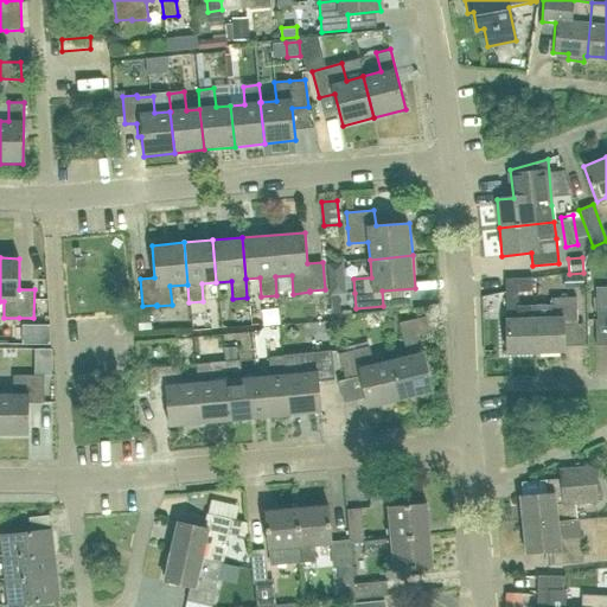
[(564,276),(564,289),(583,288),(583,275),(564,276)]
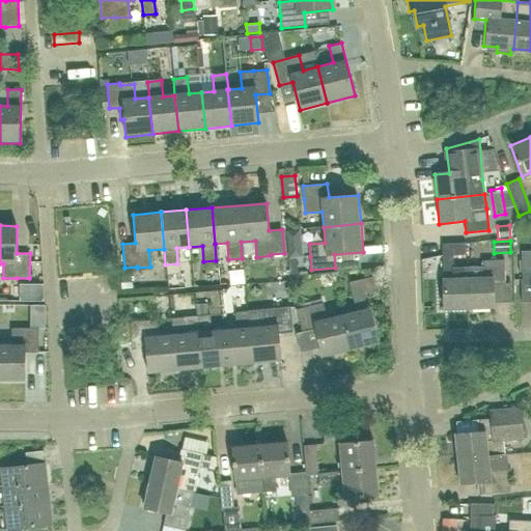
[(442,256),(466,255),(466,243),(442,244),(442,256)]
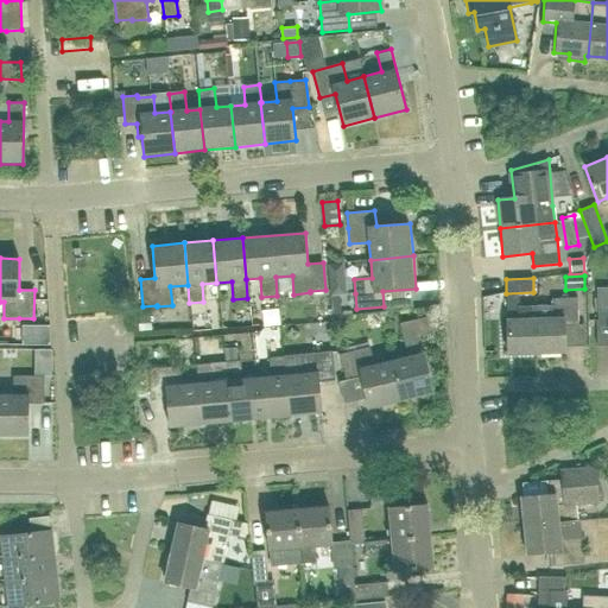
[(330,297),(347,295),(346,283),(329,285),(330,297)]
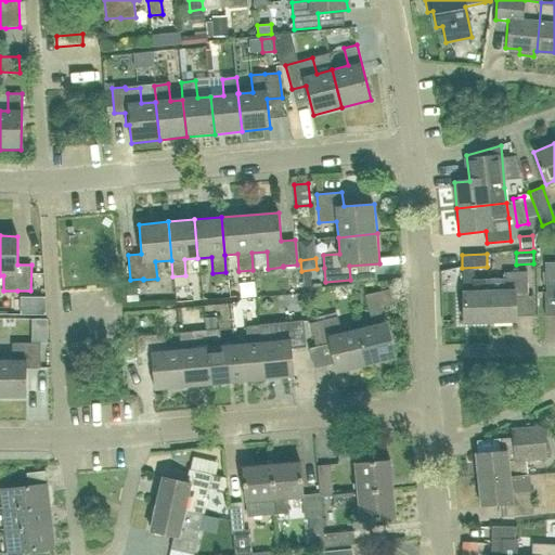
[(554,261),(543,262),(544,293),(554,293),(554,261)]
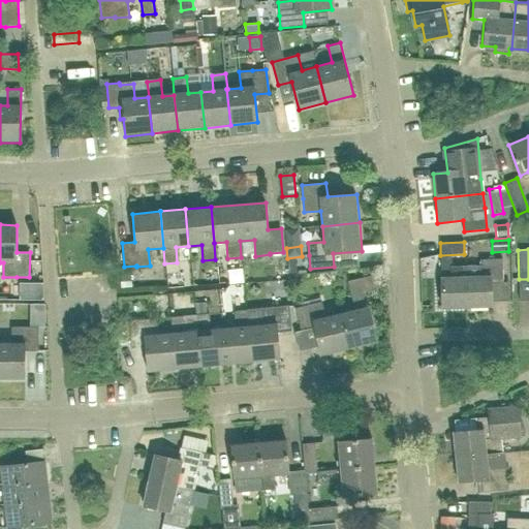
[(465,266),(466,278),(467,308),(491,307),(491,282),(502,282),(501,258),(478,259),(479,266),(465,266)]
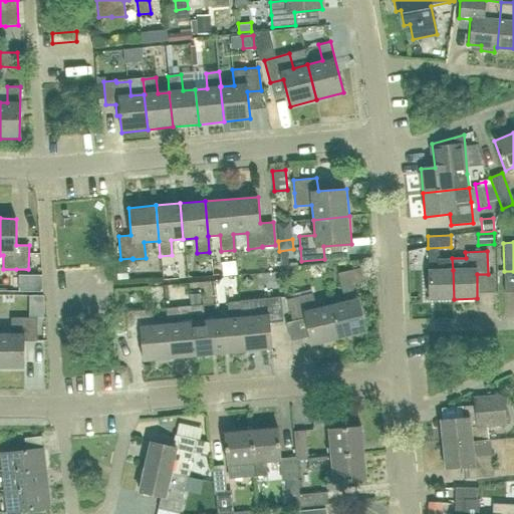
[(453,270),(440,270),(439,253),(429,253),(429,270),(428,270),(429,300),(454,299),(453,270)]
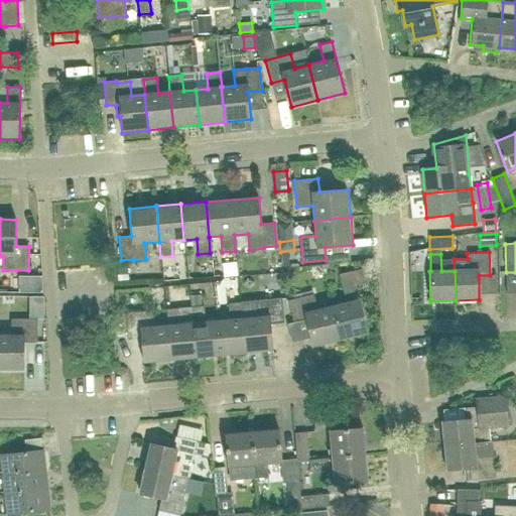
[(118,281),(128,280),(127,268),(117,269),(118,281)]
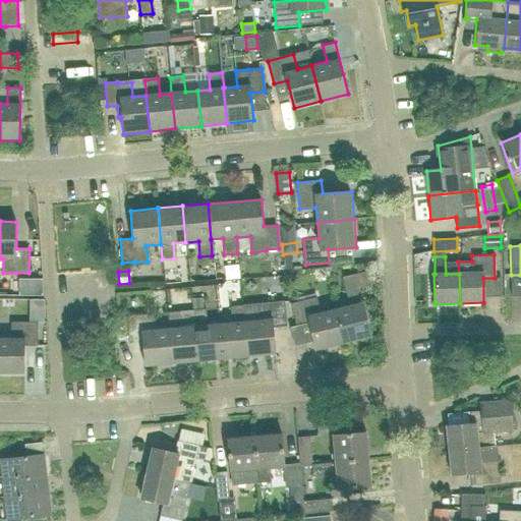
[(343,278),(347,291),(350,306),(336,309),(343,345),(371,338),(359,288),(369,285),(366,272),(343,278)]
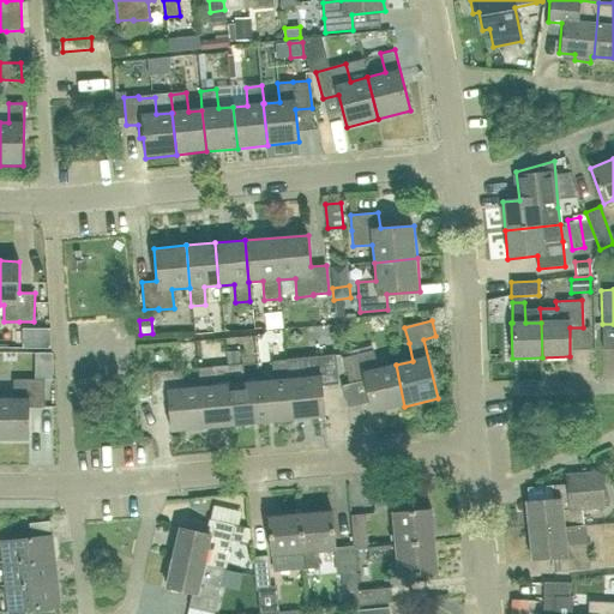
[(263,423),(259,383),(245,384),(242,365),(240,365),(239,351),(227,353),(228,366),(234,426),(263,423)]
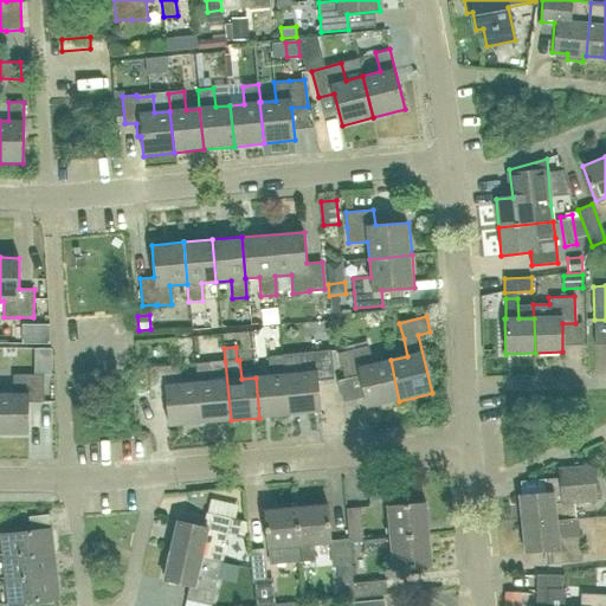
[(345,380),(360,376),(367,408),(399,401),(391,360),(373,365),(368,347),(337,354),(345,380)]
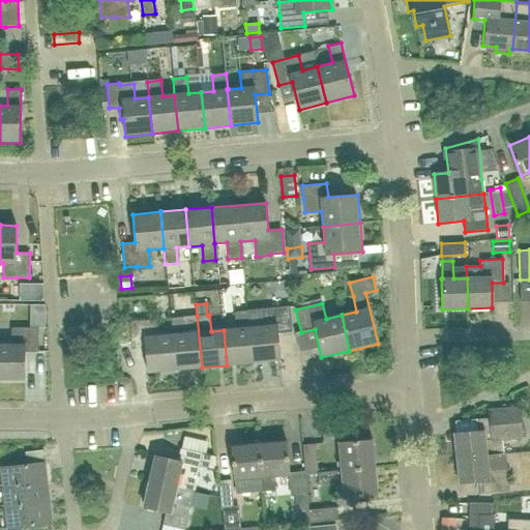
[(289,307),(275,308),(262,310),(264,326),(251,327),(254,363),(281,360),(278,332),(291,331),(289,307)]
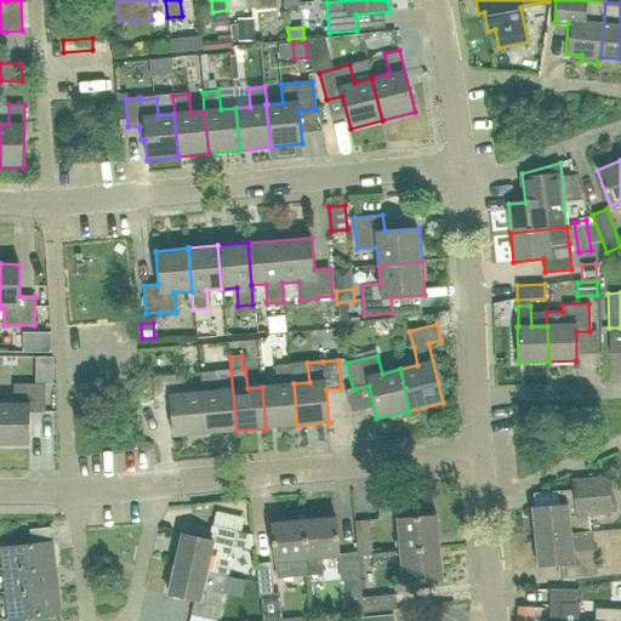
[(297,426),(294,383),(292,385),(290,365),(275,366),(278,386),(262,387),(266,428),(297,426)]
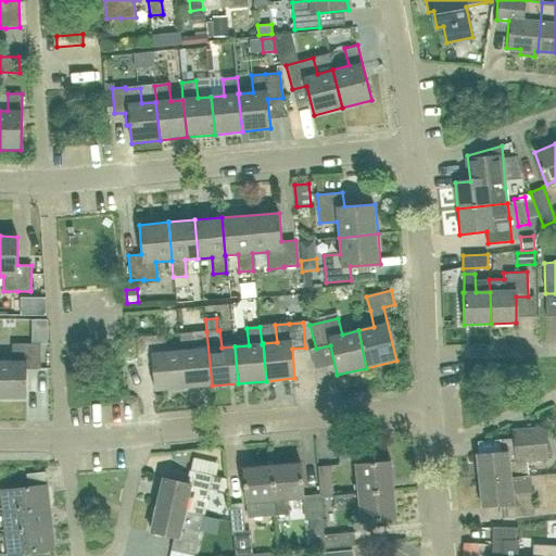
[(206,331),(193,332),(179,333),(181,351),(186,389),(212,386),(206,331)]
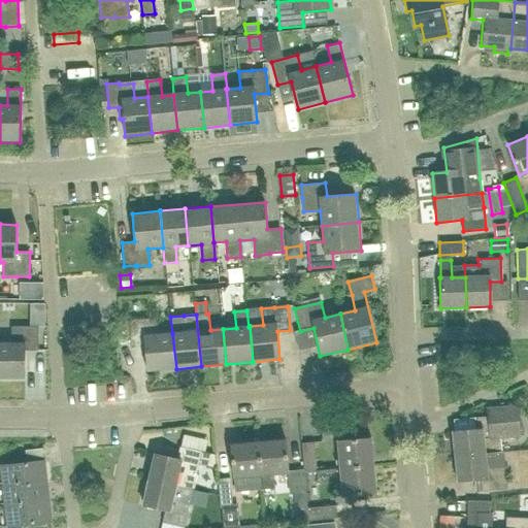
[(131,344),(144,343),(147,371),(176,369),(172,333),(157,334),(156,318),(142,319),(142,320),(129,321),(131,344)]
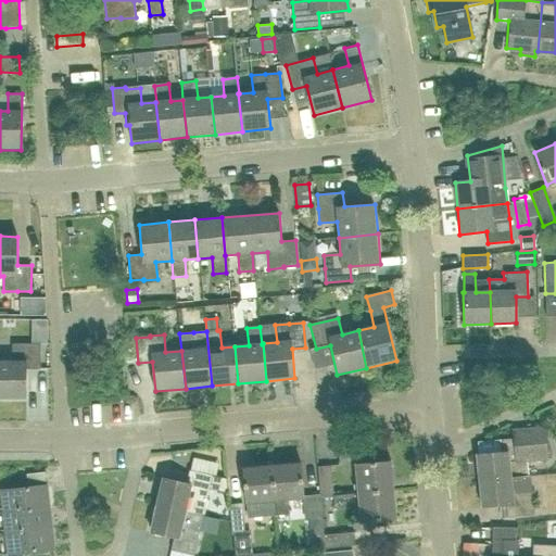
[(0,397),(25,399),(26,369),(25,344),(13,344),(13,361),(0,361),(0,397)]
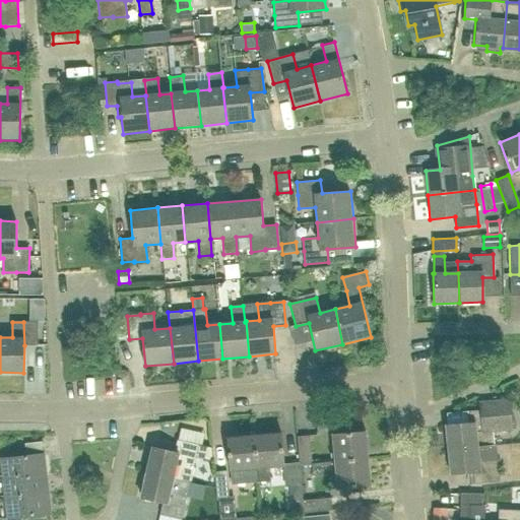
[(447,449),(494,445),(493,432),(511,430),(508,399),(479,402),(480,410),(466,411),(467,424),(444,426),(447,449)]
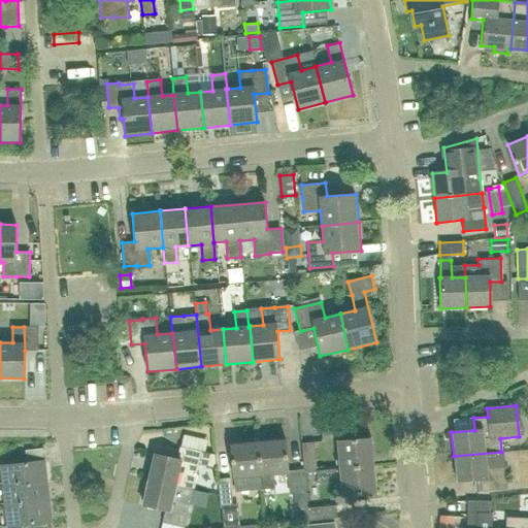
[(339,468),(372,465),(370,437),(336,440),(339,468)]
